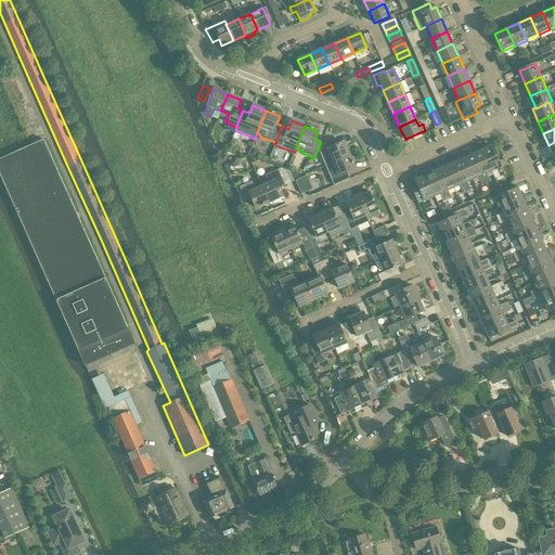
[(43,140),(0,158),(0,176),(78,351),(86,366),(134,345),(128,328),(43,140)]
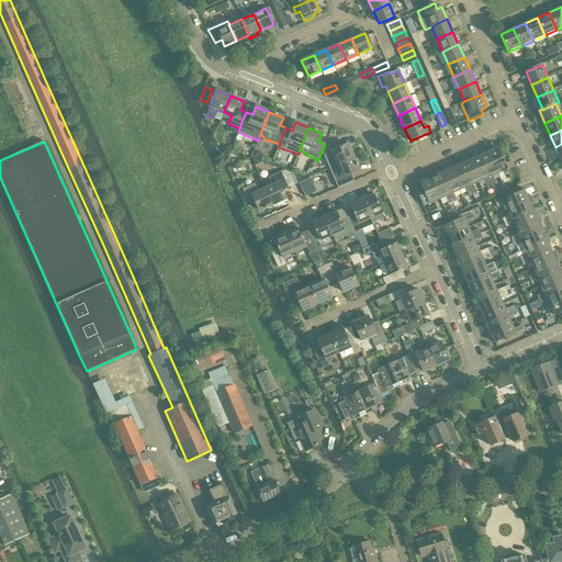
[(325,144),(321,154),(324,155),(329,168),(337,165),(353,158),(348,145),(340,148),(337,142),(328,146),(325,144)]
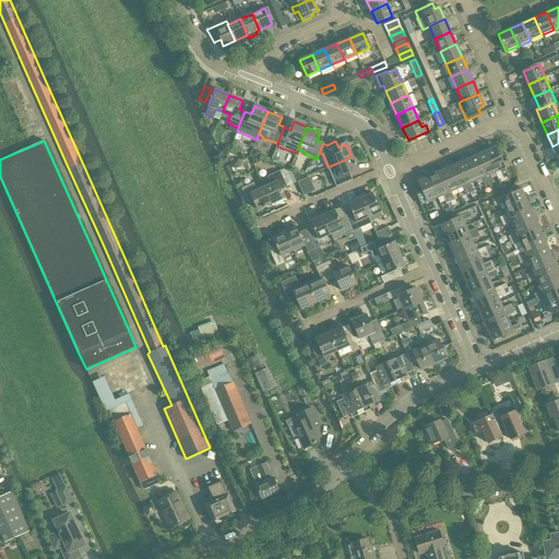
[(488,147),(484,149),(495,174),(500,170),(504,178),(508,177),(495,147),(489,150),(488,147)]
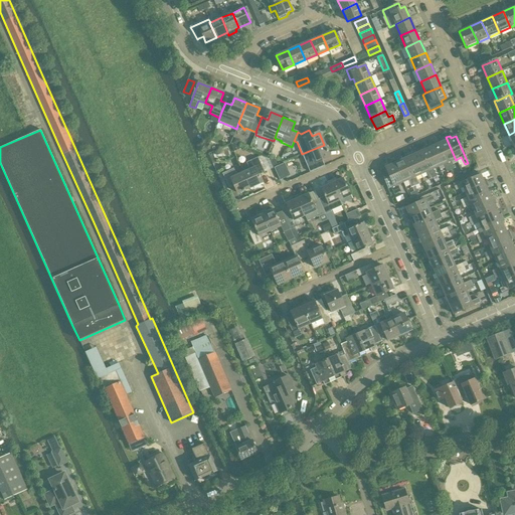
[(444,141),(438,144),(447,163),(450,171),(455,169),(452,162),(456,160),(446,137),(443,139),(444,141)]
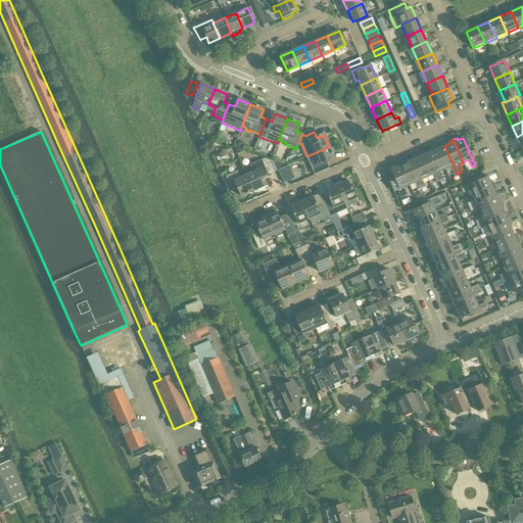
[(438,145),(435,147),(441,161),(444,170),(450,168),(454,175),(457,174),(454,165),(444,146),(441,148),(440,148),(438,145)]
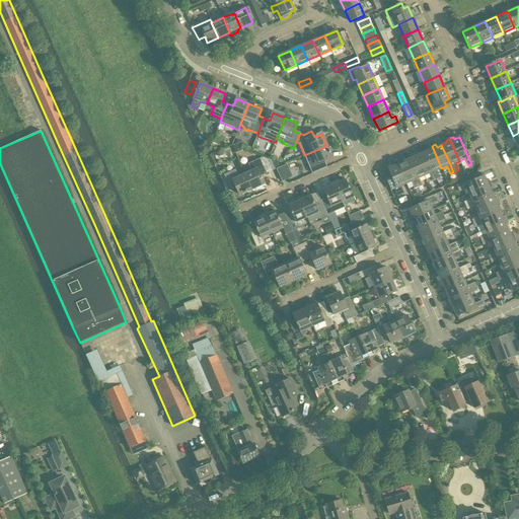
[(311,152),(304,155),(312,173),(324,168),(321,162),(324,161),(331,158),(326,146),(311,152)]
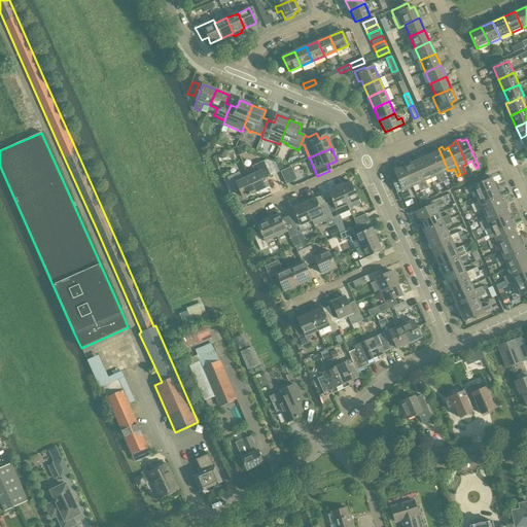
[(435,152),(429,155),(442,183),(445,182),(447,180),(446,178),(444,173),(448,171),(445,163),(438,148),(434,150),(435,152)]
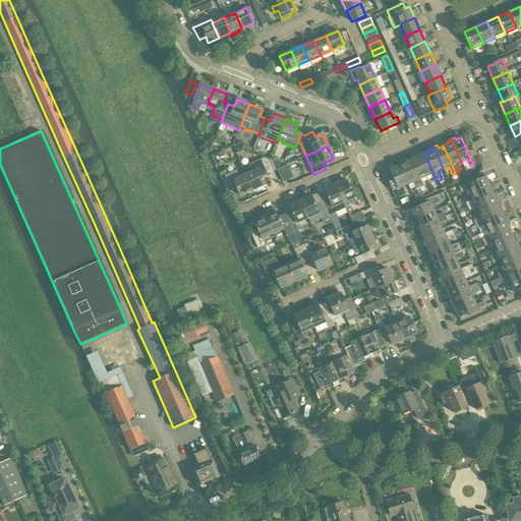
[(419,153),(415,155),(425,177),(430,175),(433,182),(437,181),(424,154),(420,156),(419,153)]
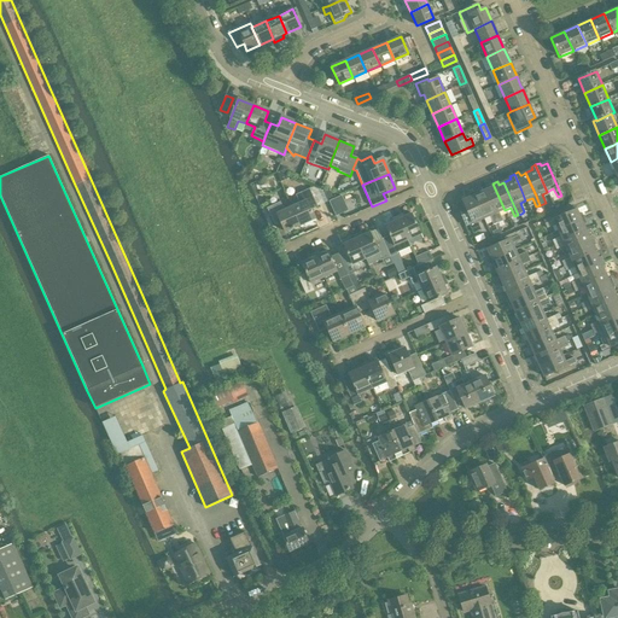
[(490,188),(483,192),(497,223),(502,221),(499,213),(505,210),(493,184),(488,186),(490,188)]
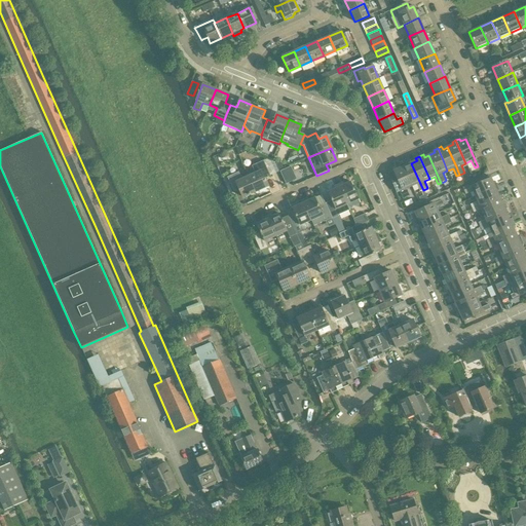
[(255,174),(248,177),(255,192),(267,186),(264,179),(270,177),(263,160),(252,166),(255,174)]
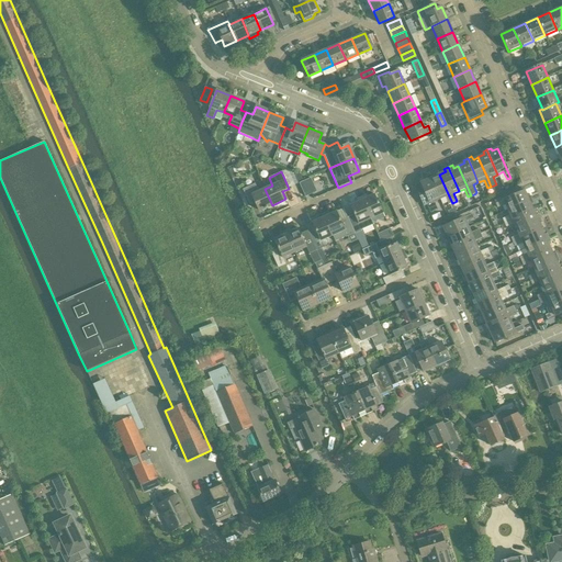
[(433,173),(428,176),(439,200),(445,198),(448,205),(452,203),(439,175),(434,177),(433,173)]
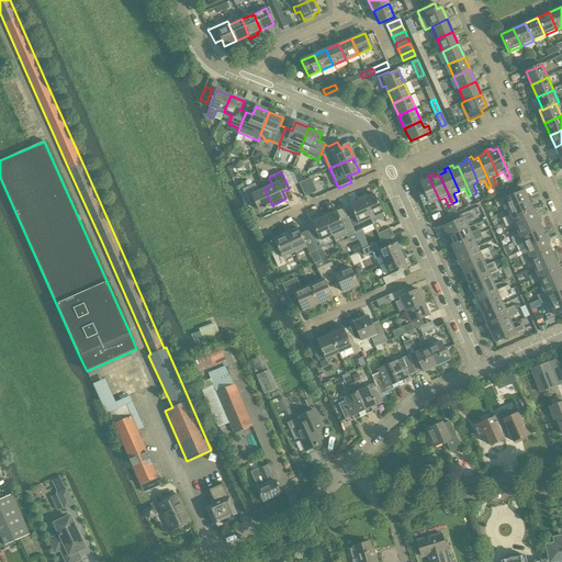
[(425,192),(418,195),(424,205),(426,204),(429,213),(433,211),(437,210),(435,202),(439,200),(428,176),(425,177),(426,180),(420,182),(425,192)]
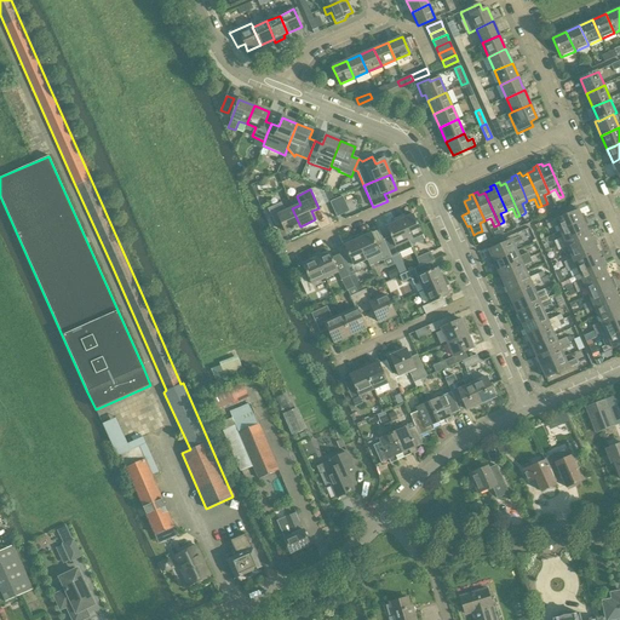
[(343,196),(329,202),(337,218),(350,212),(343,196)]
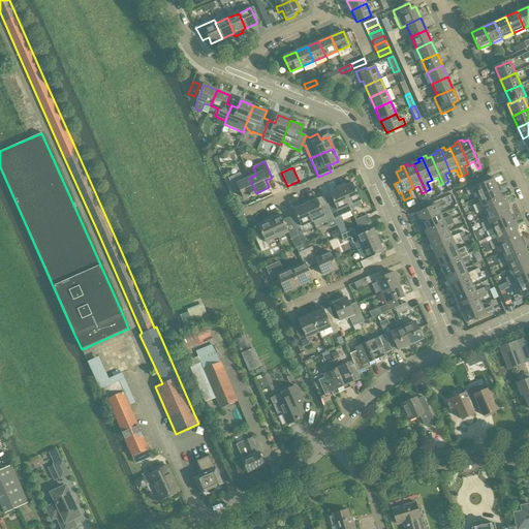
[(240,173),(228,178),(234,191),(240,188),(241,191),(244,198),(256,193),(249,178),(243,181),(240,173)]
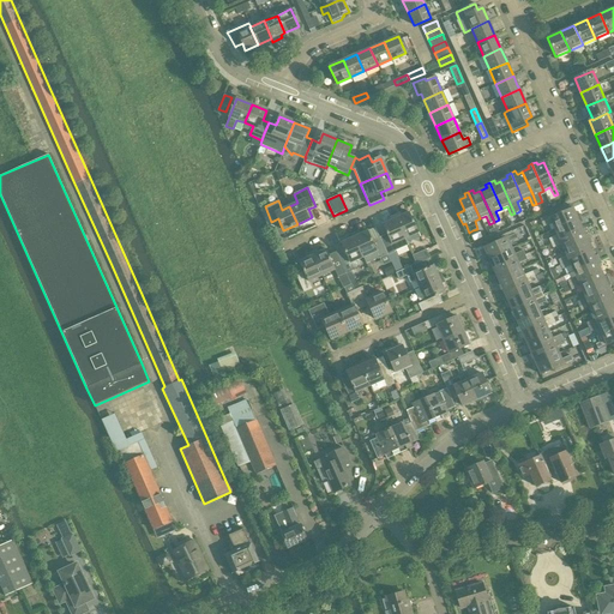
[(559,211),(540,220),(541,223),(543,228),(552,223),(554,229),(582,218),(579,214),(576,215),(573,209),(572,209),(571,206),(570,205),(559,211)]
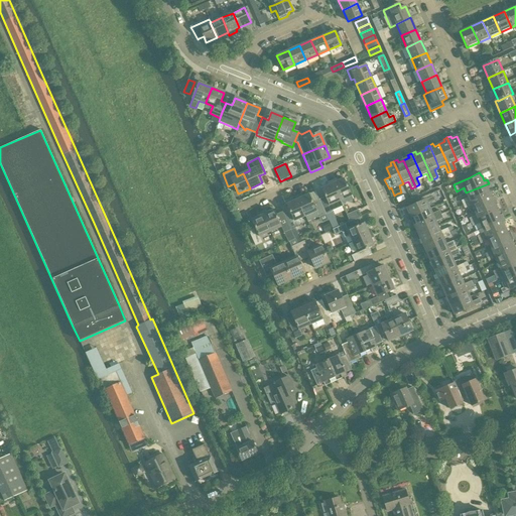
[(331,181),(340,201),(351,196),(344,179),(337,181),(336,178),(331,181)]
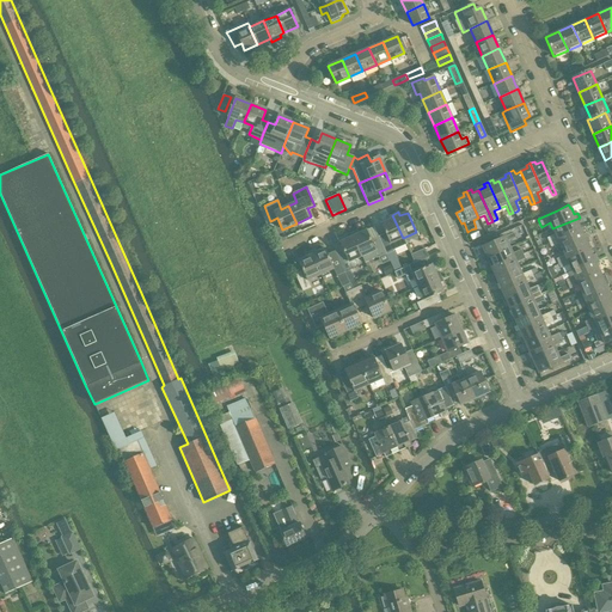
[(403,238),(392,215),(387,216),(389,220),(381,224),(386,233),(378,237),(385,255),(393,251),(407,245),(403,238)]
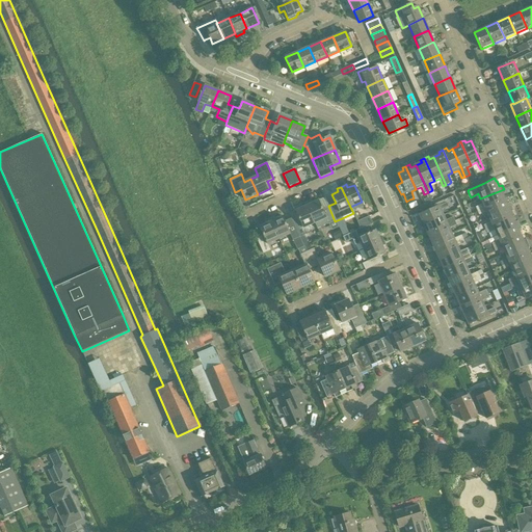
[(483,204),(475,207),(477,212),(505,200),(502,194),(505,192),(504,189),(480,198),(483,204)]
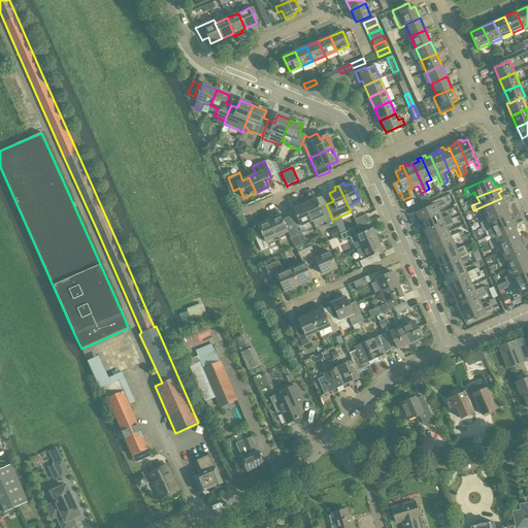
[(332,220),(326,204),(320,207),(317,198),(308,202),(307,199),(302,201),(311,221),(315,227),(326,222),(332,220)]
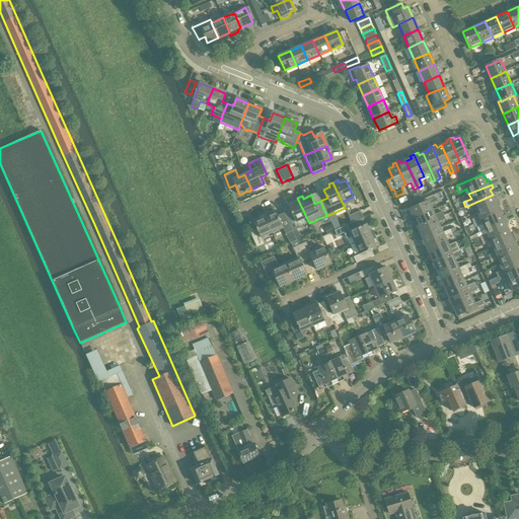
[(493,195),(465,207),(467,210),(474,207),(476,212),(499,202),(498,199),(495,200),(493,195)]
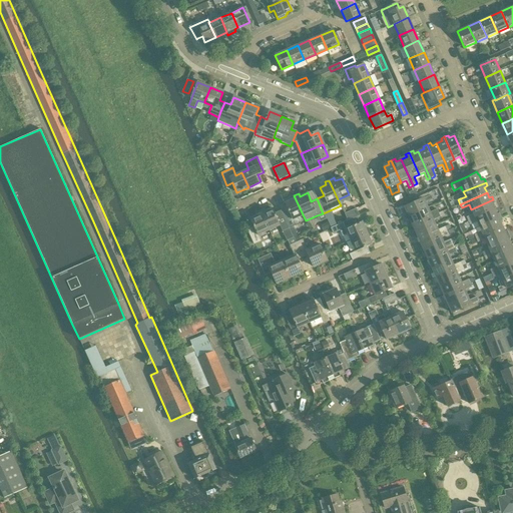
[(303,214),(294,195),(290,197),(292,200),(285,203),(288,211),(283,213),(290,228),(299,224),(300,221),(298,217),(303,214)]
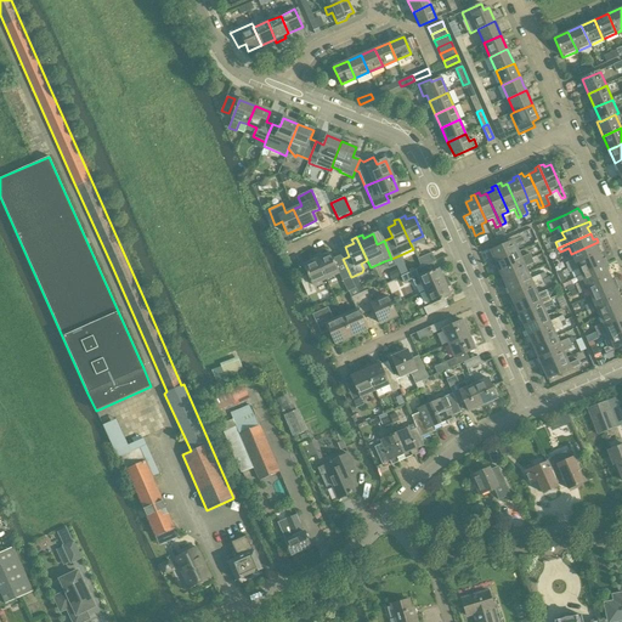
[(492,258),(490,259),(492,264),(518,253),(515,246),(524,242),(521,237),(490,252),(492,258)]
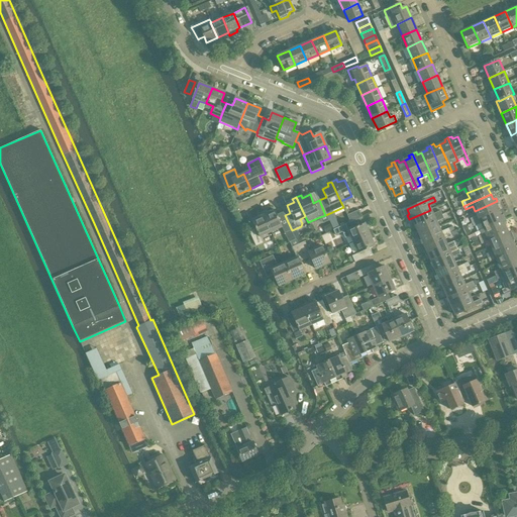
[(478,216),(470,219),(472,223),(498,211),(496,206),(499,205),(497,201),(475,211),(478,216)]
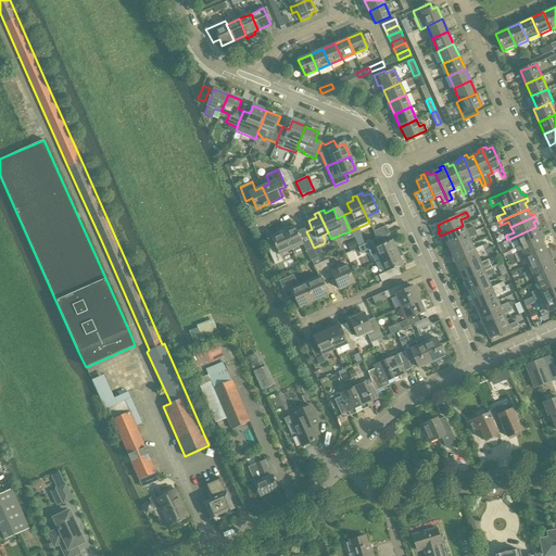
[(314,248),(306,231),(305,228),(298,231),(295,226),(288,229),(287,226),(281,228),(291,250),(303,244),(306,251),(314,248)]
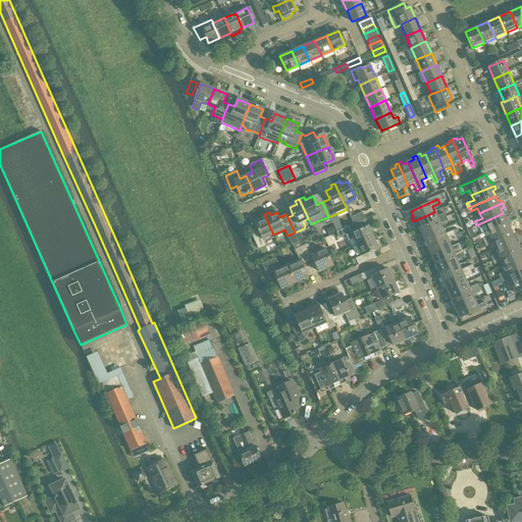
[(362,212),(351,217),(354,224),(357,223),(360,221),(365,219),(362,212)]
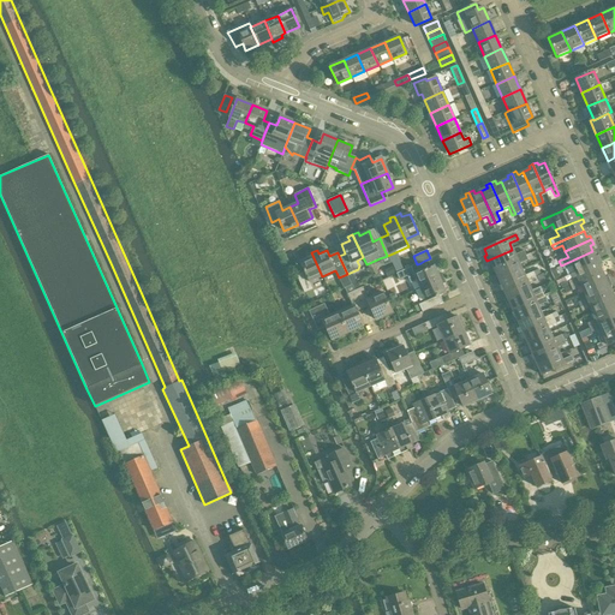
[(512,250),(487,261),(488,266),(491,263),(494,270),(519,258),(526,256),(524,251),(519,254),(514,255),(512,250)]
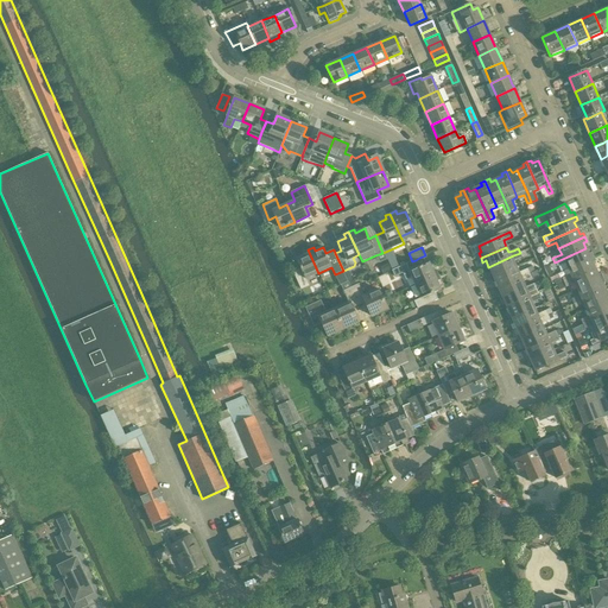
[(586,248),(555,263),(557,267),(565,263),(568,270),(594,258),(591,253),(589,254),(586,248)]
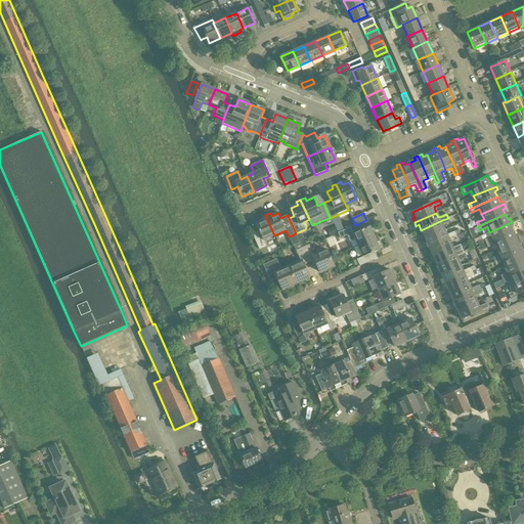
[(274,235),(265,215),(261,217),(262,220),(255,223),(259,231),(253,234),(259,249),(266,246),(263,241),(274,235)]
